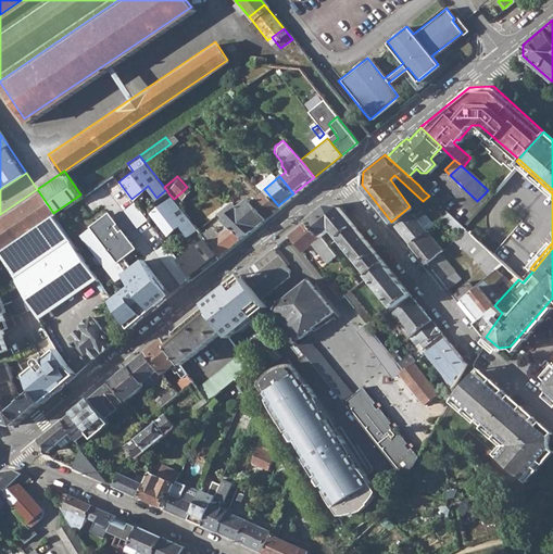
[(431,180),(423,180),(418,185),(424,191),(434,181),(431,180)]
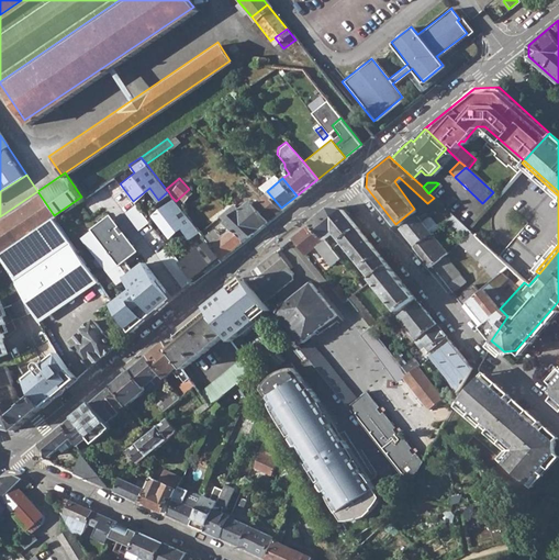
[(54,215),(37,191),(0,216),(0,252),(52,216),(54,215)]
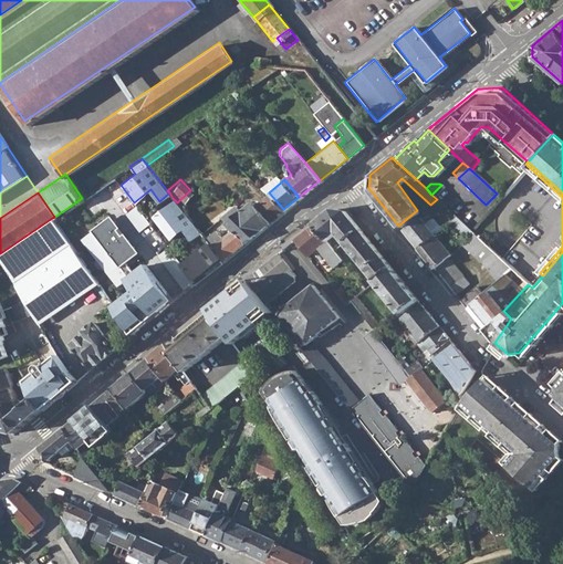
[(269,192),(254,205),(268,221),(283,209),(269,192)]
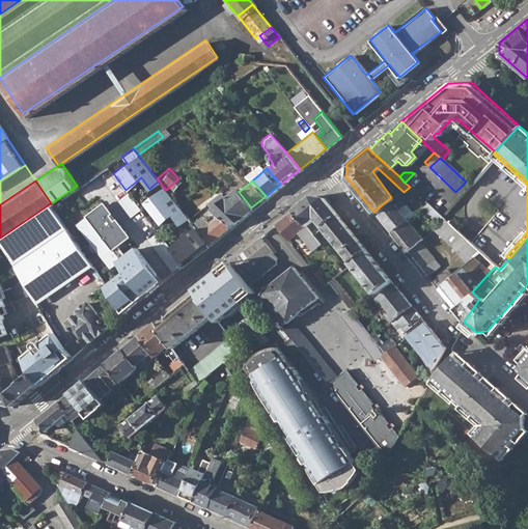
[(166,190),(162,186),(143,200),(151,210),(156,216),(161,221),(172,212),(181,222),(174,226),(182,237),(169,247),(181,261),(190,253),(192,255),(207,243),(192,223),(166,190)]
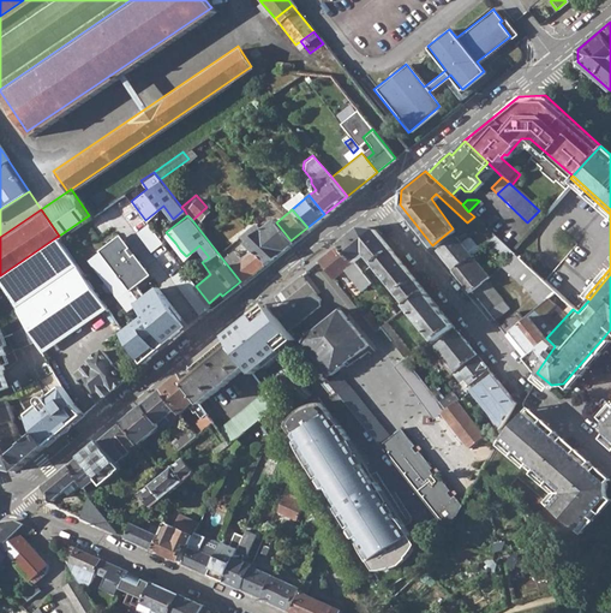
[(251,250),(262,263),(291,240),(276,222),(273,219),(259,228),(255,224),(239,237),(251,250)]
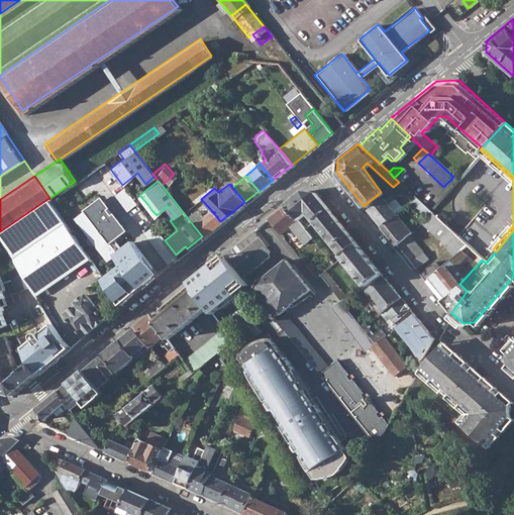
[(382,188),(385,193),(391,189),(386,184),(382,188)]
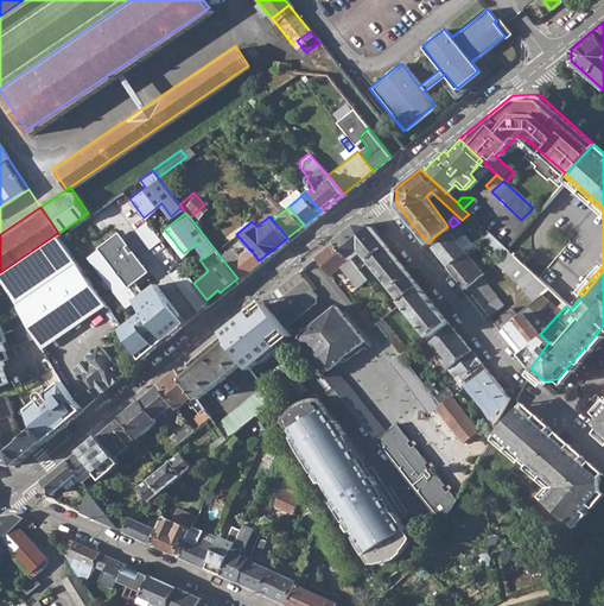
[(332,240),(348,258),(357,250),(358,250),(366,259),(383,245),(368,226),(353,223),(332,240)]
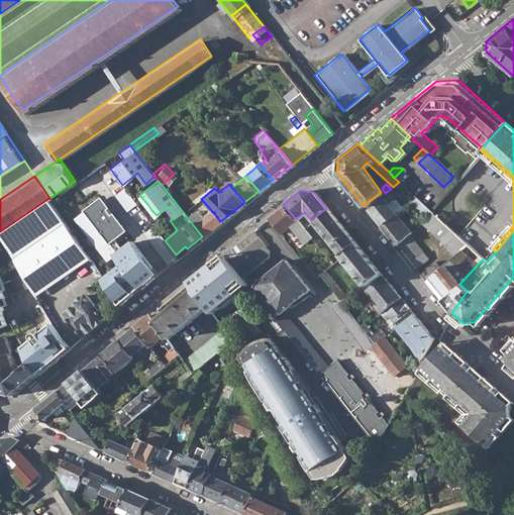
[(71,213),(77,220),(105,259),(109,255),(118,248),(114,242),(124,234),(94,195),(71,213)]
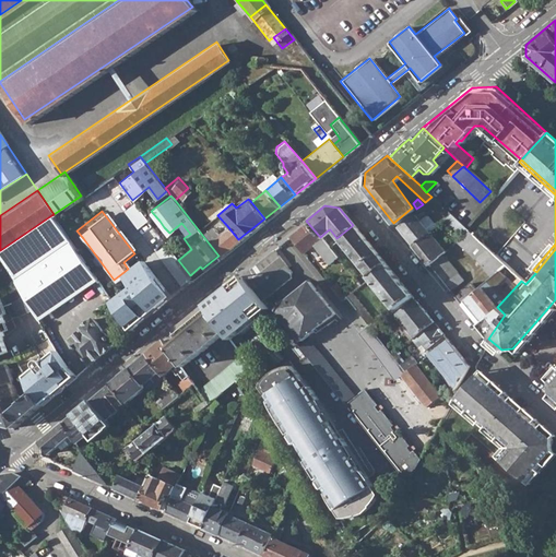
[(397,225),(411,244),(427,230),(434,224),(426,214),(423,214),(417,218),(412,212),(397,225)]
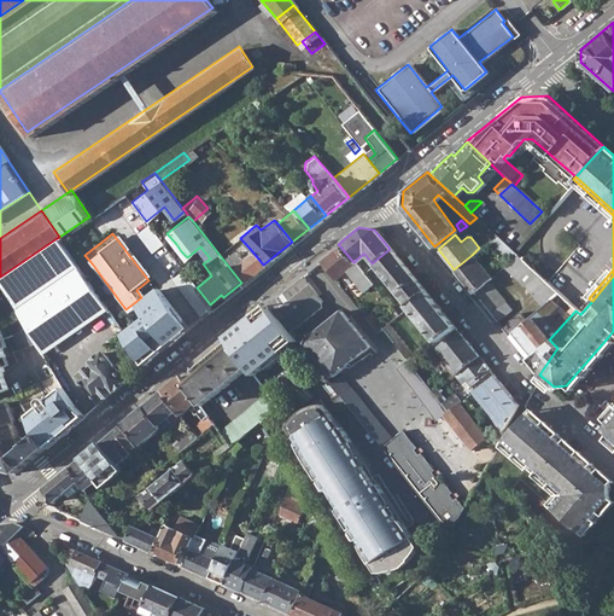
[(487,242),(508,260),(515,254),(495,234),(487,242)]
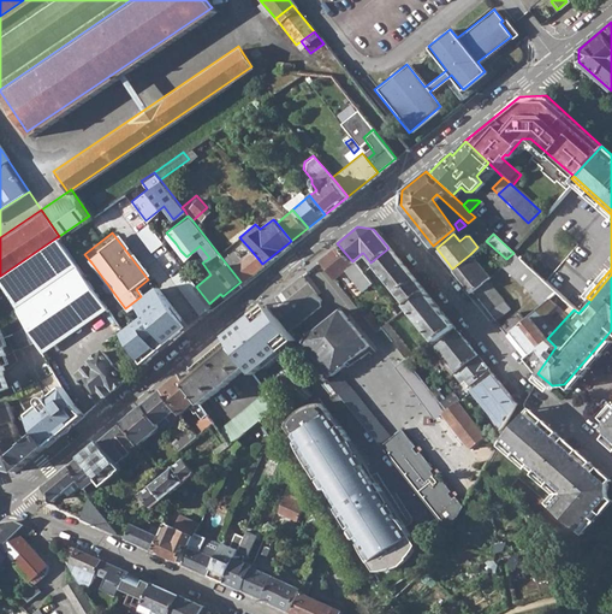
[(34,340),(42,354),(107,310),(99,299),(79,270),(69,255),(57,237),(0,276),(0,284),(25,326),(34,340)]
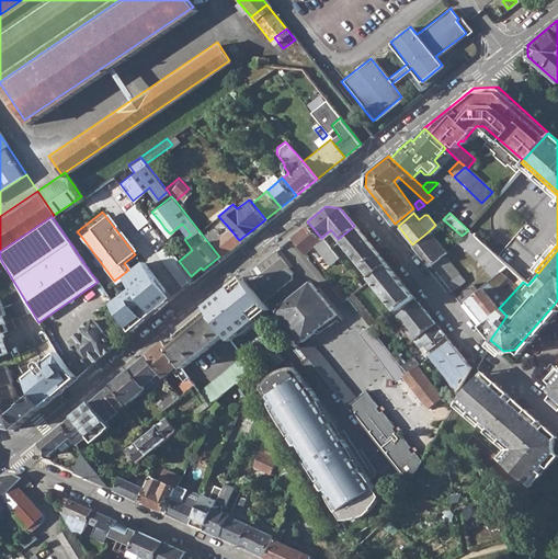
[(287,237),(302,253),(308,248),(310,250),(323,240),(321,238),(307,221),(287,237)]
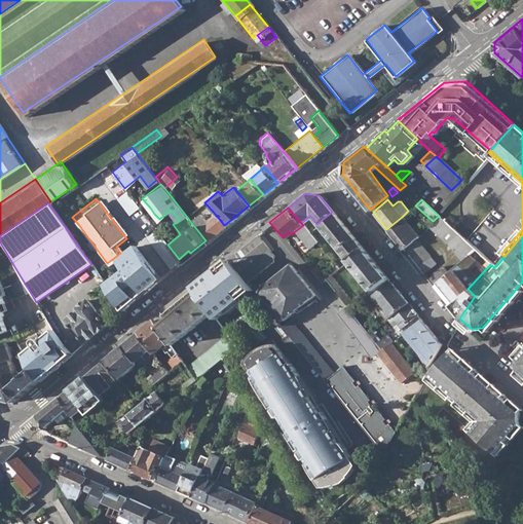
[(316,224),(346,260),(362,248),(332,212),(316,224)]
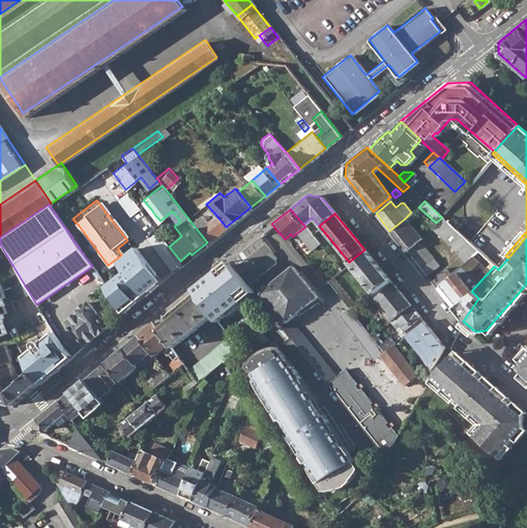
[(201,214),(192,223),(207,242),(226,227),(216,215),(208,223),(201,214)]
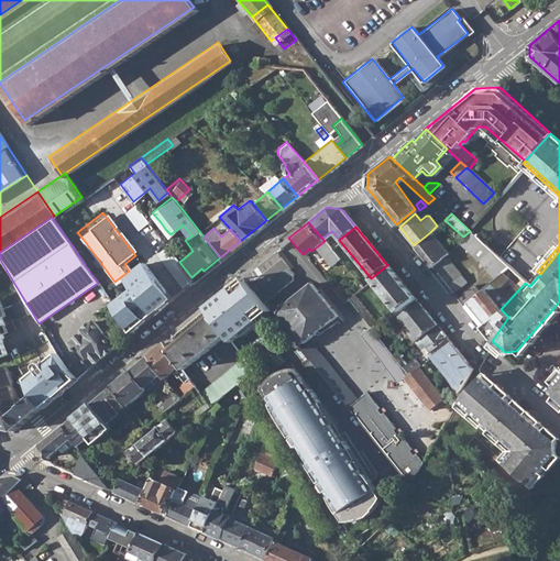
[(478,259),(493,276),(506,264),(470,231),(463,237),(457,242),(476,259),(478,259)]
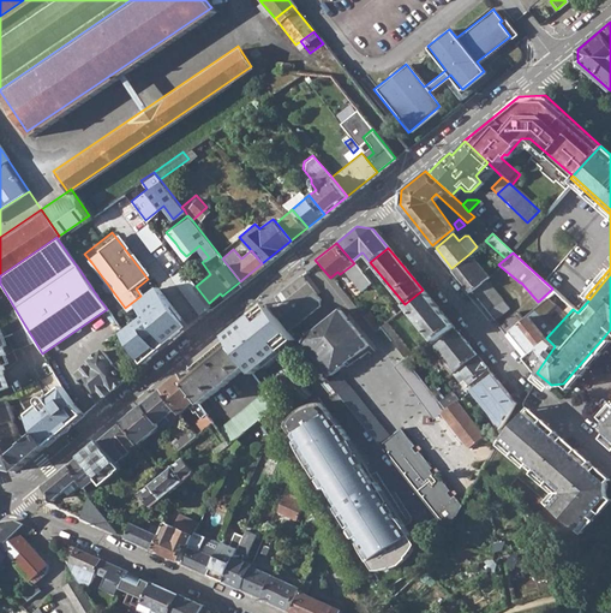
[(451,268),(469,290),(483,278),(486,275),(469,254),(451,268)]
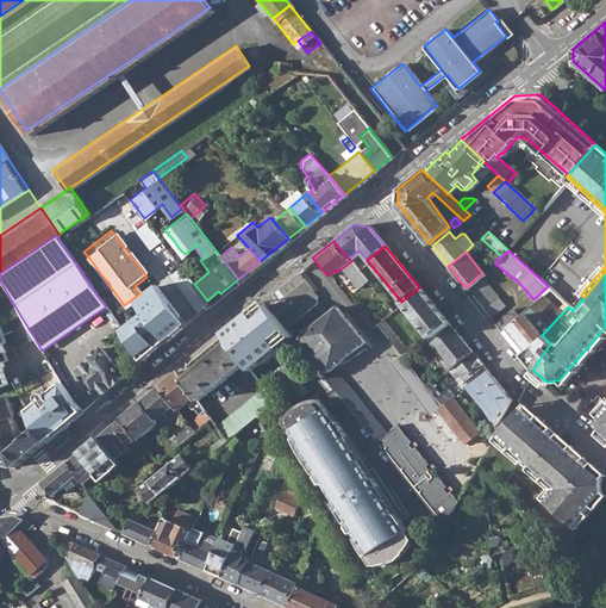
[(297,271),(261,298),(273,312),(283,327),(318,298),(297,271)]
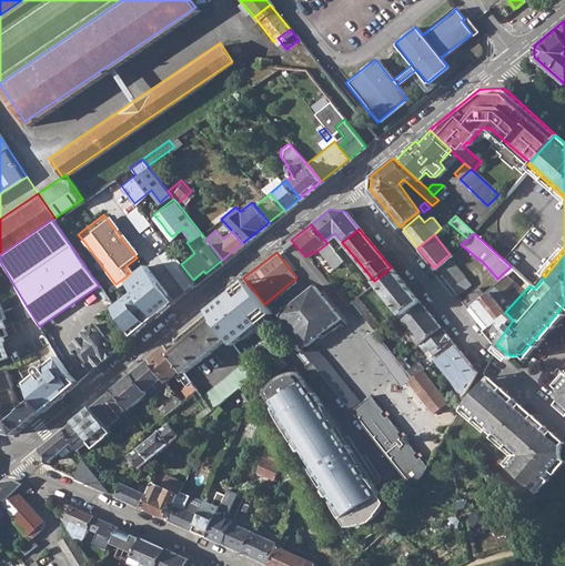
[(434,268),(455,293),(467,283),(446,256),(434,268)]
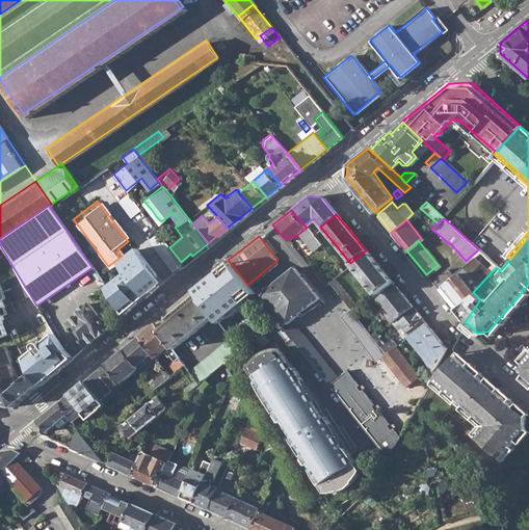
[(161,283),(133,246),(122,256),(112,263),(120,272),(100,286),(120,313),(148,292),(161,283)]
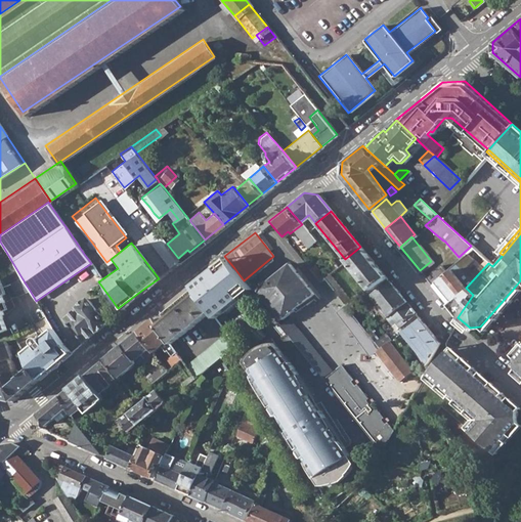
[(430,284),(458,317),(473,295),(466,288),(462,283),(487,261),(471,246),(459,257),(444,270),(430,284)]
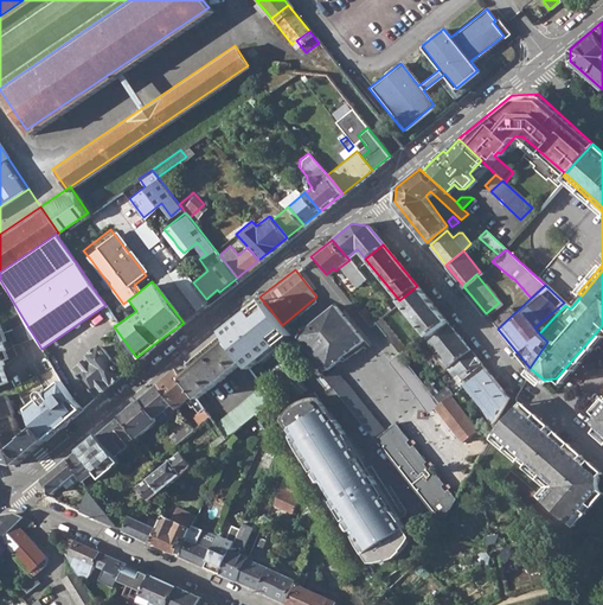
[(410,342),(414,345),(446,320),(417,286),(399,300),(425,331),(410,342)]
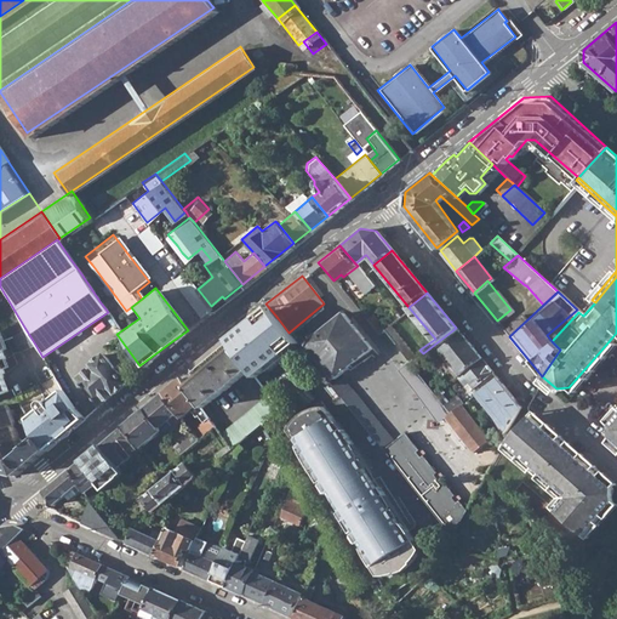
[(246,368),(252,375),(295,340),(289,333),(278,318),(266,304),(224,336),(232,347),(246,368)]
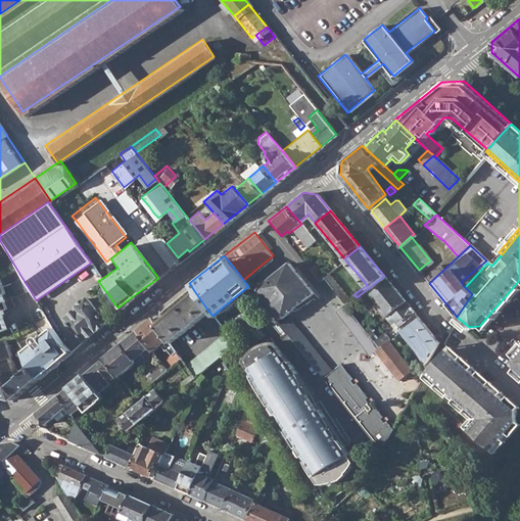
[(422,274),(429,283),(443,270),(437,261),(422,274)]
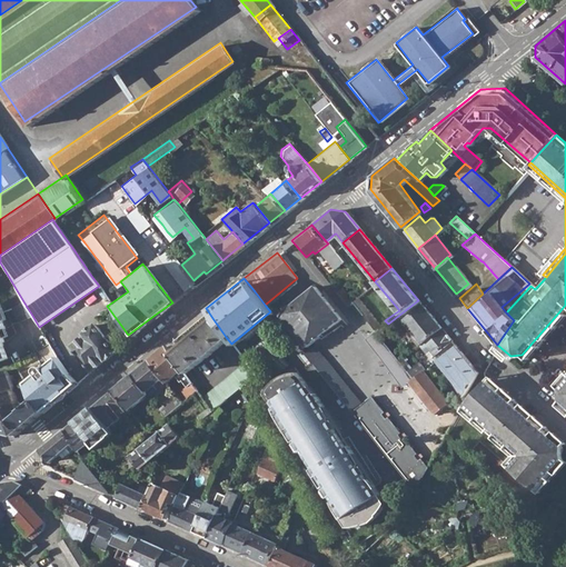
[(363,285),(347,297),(350,301),(356,297),(366,289),(363,285)]
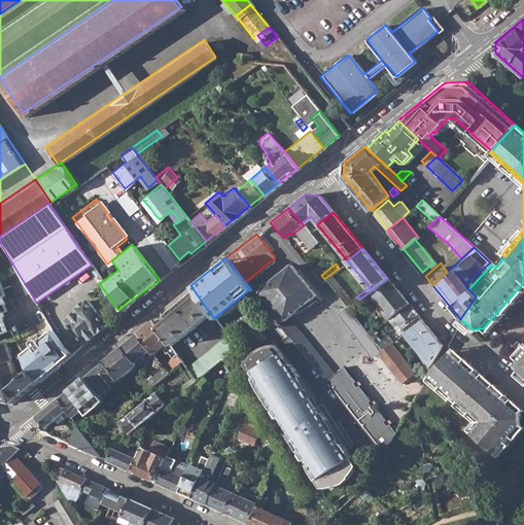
[(281,318),(311,296),(311,291),(290,265),(258,289),(281,318)]
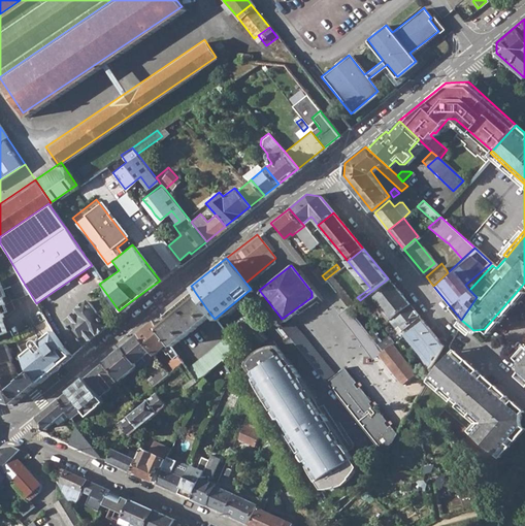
[(321,283),(325,280),(322,275),(315,266),(309,269),(320,284),(321,283)]
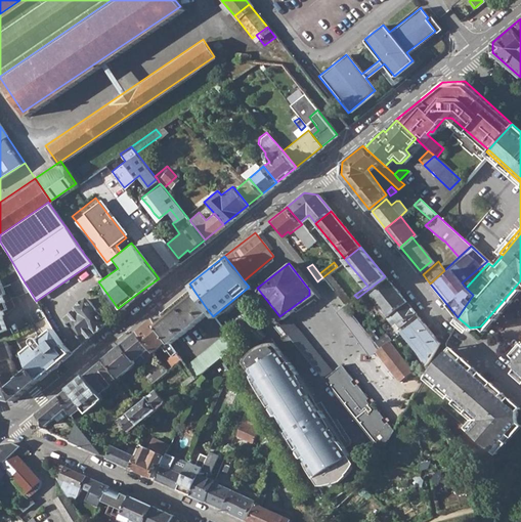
[(336,294),(346,307),(351,303),(328,273),(322,277),(336,294)]
